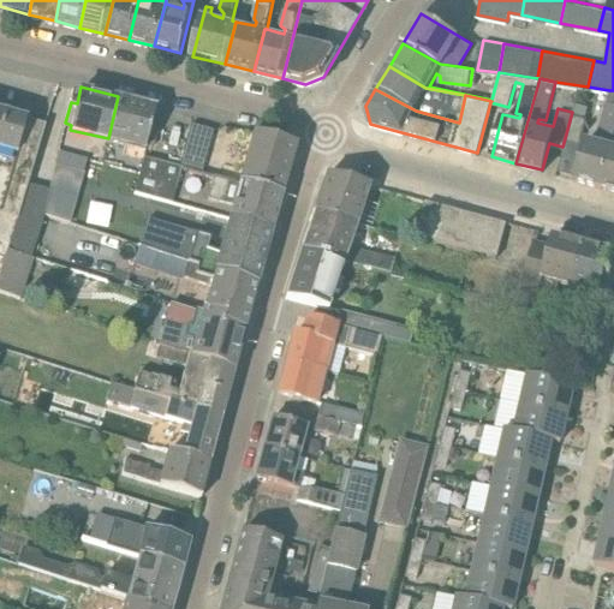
[(585,138),(574,178),(602,186),(612,145),(612,142),(613,142),(613,90),(609,90),(596,141),(585,138)]
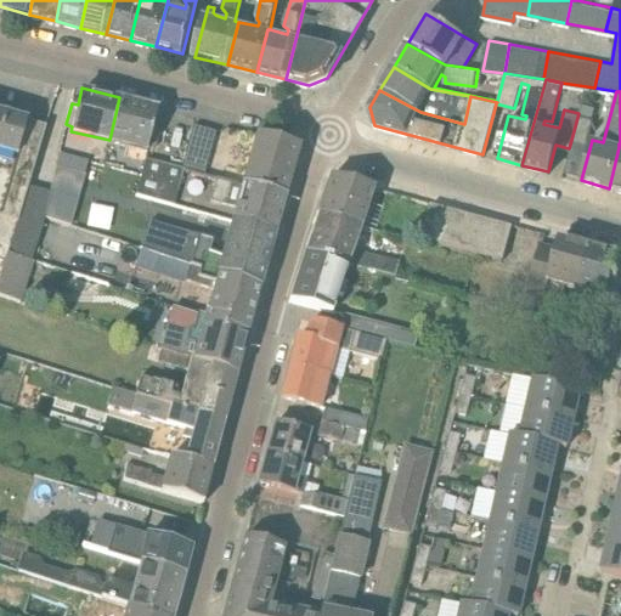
[(148,145),(154,146),(159,125),(153,123),(158,107),(119,97),(109,140),(147,150),(148,145)]
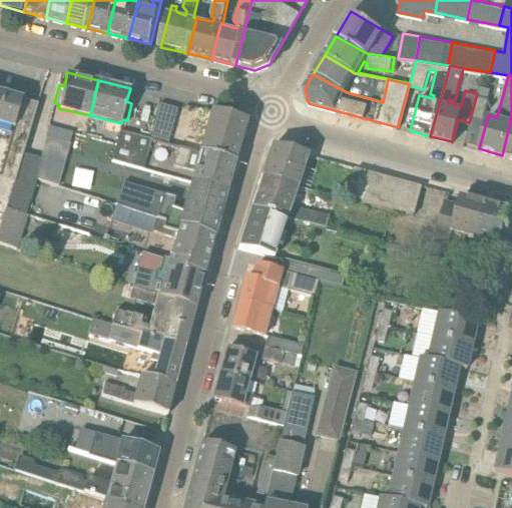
[(488,86),(480,84),(478,93),(486,95),(488,86)]
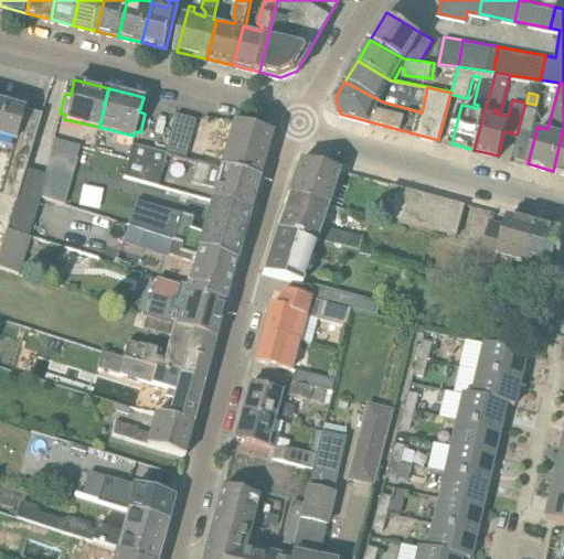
[(41,113),(0,100),(0,217),(10,222),(41,113)]
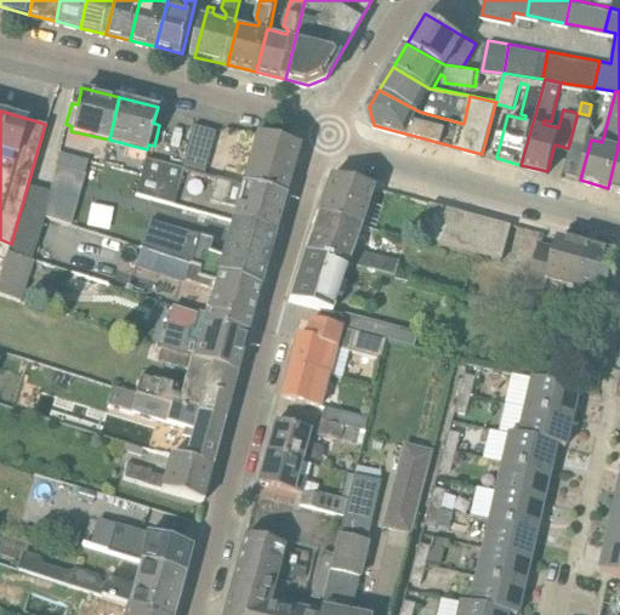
[(578,113),(570,140),(586,143),(592,117),(578,113)]
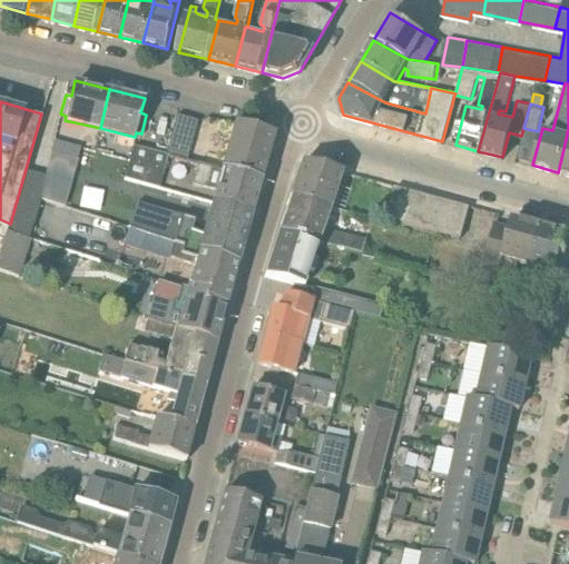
[(167,150),(169,152),(188,157),(199,118),(177,111),(167,150)]
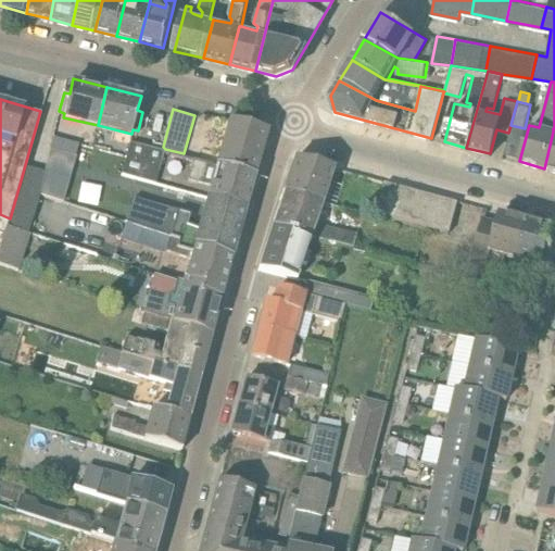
[(194,158),(255,174),(268,129),(230,119),(217,163),(196,157),(194,158)]
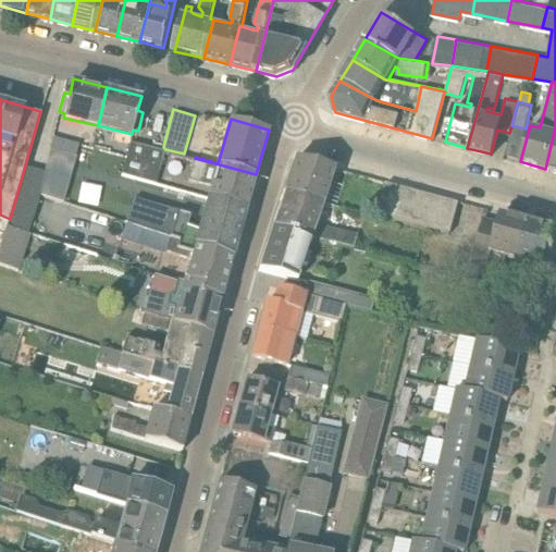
[(545,169),(555,171),(555,129),(554,129),(554,132),(545,169)]
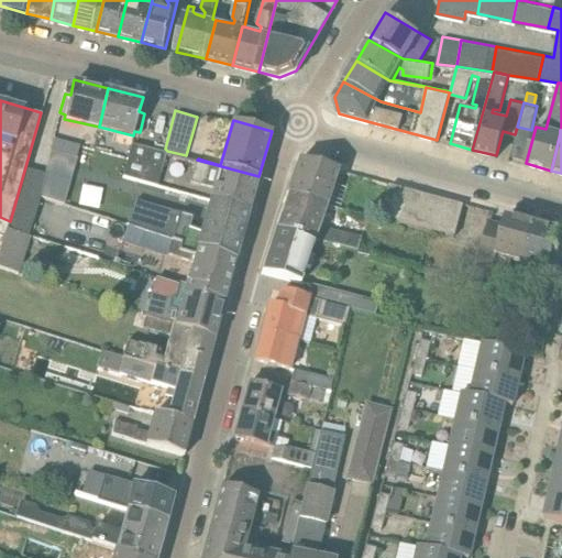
[(167,151),(165,149),(133,140),(123,173),(158,184),(167,151)]
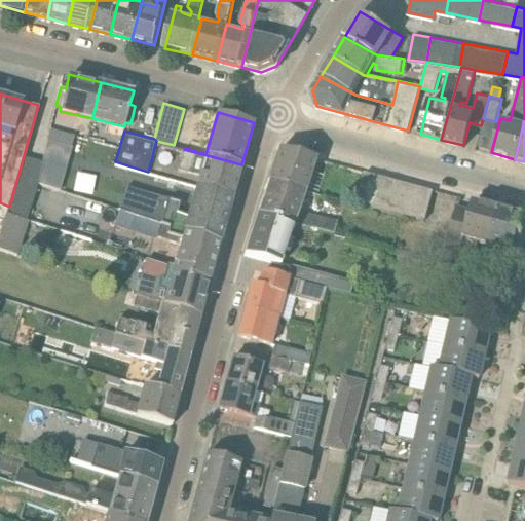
[(268,180),(306,190),(315,157),(279,147),(268,180)]
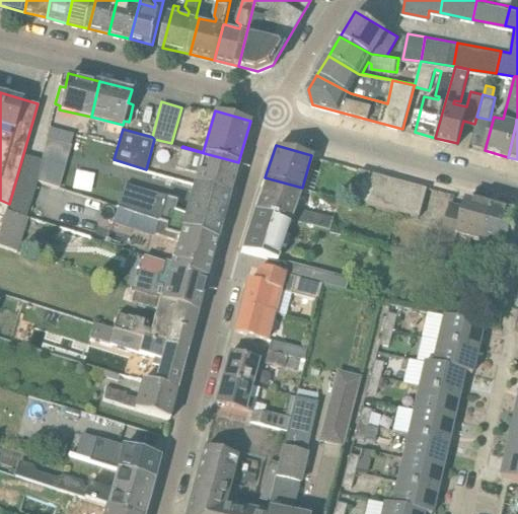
[(194,182),(229,193),(238,162),(181,147),(176,164),(197,170),(194,182)]
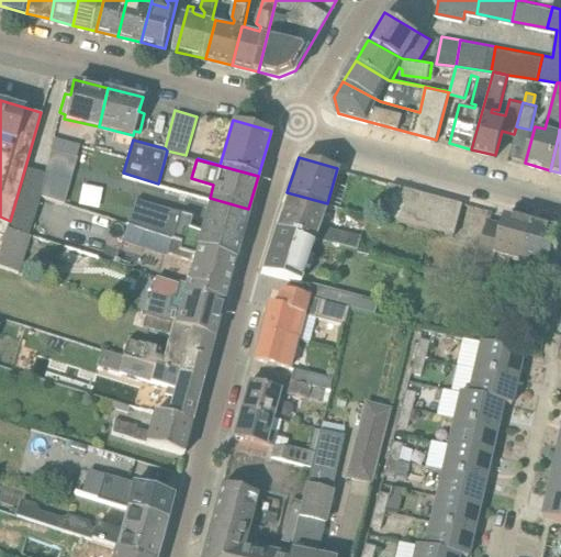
[(9,220),(8,225),(30,232),(42,193),(45,171),(26,166),(20,187),(10,221),(9,220)]
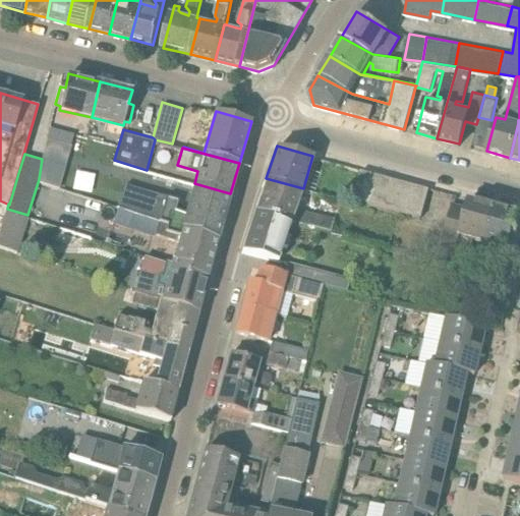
[(58,184),(64,165),(42,159),(39,179),(58,184)]
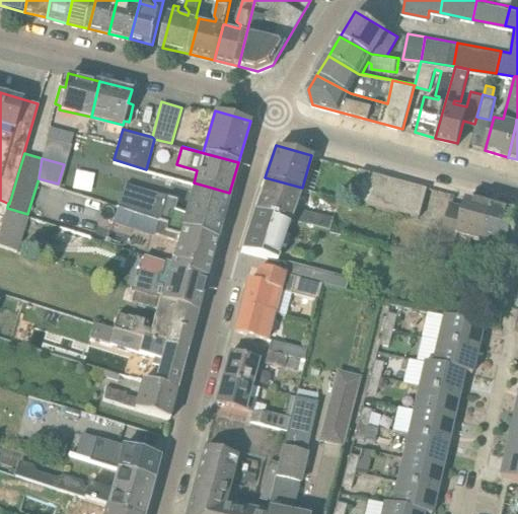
[(353,195),(366,199),(373,171),(360,167),(353,195)]
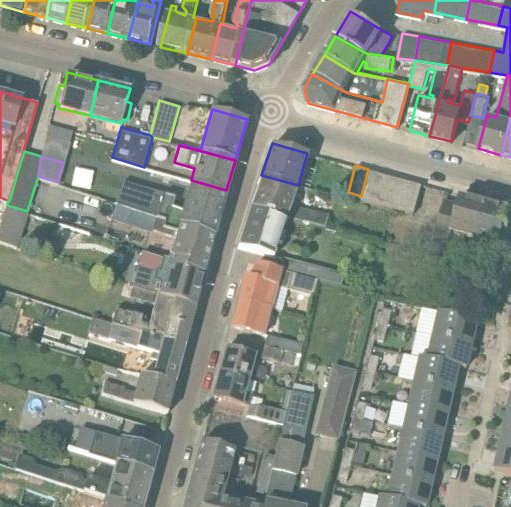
[(361,196),(374,199),(382,173),(368,169),(361,196)]
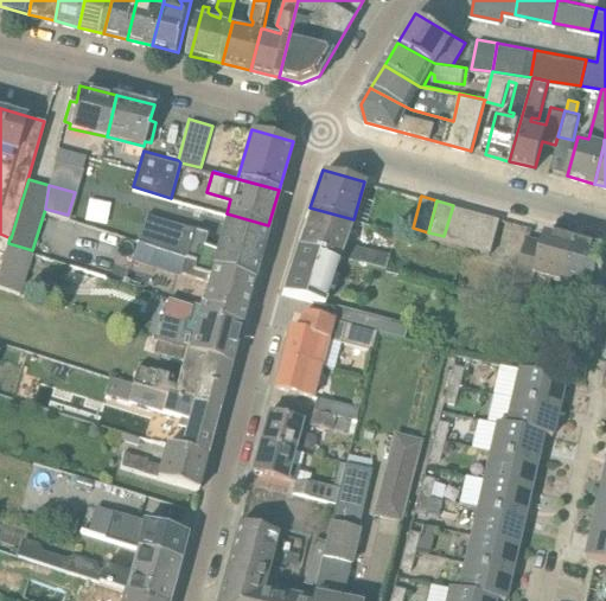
[(444,236),(460,241),(469,209),(453,205),(444,236)]
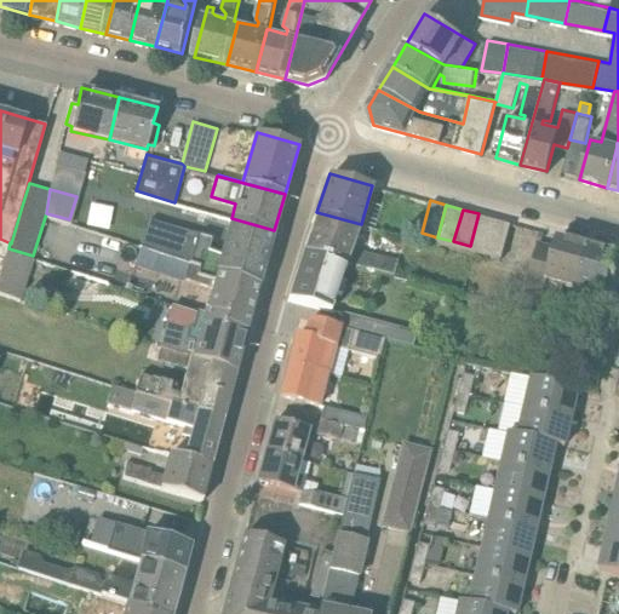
[(304,251),(348,262),(394,273),(399,256),(354,245),(361,224),(316,212),(304,251)]
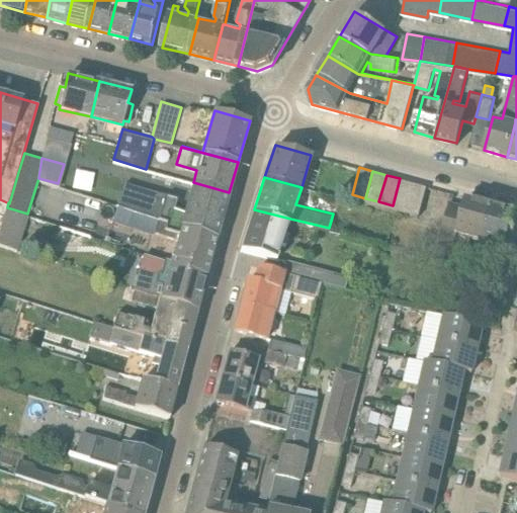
[(393,205),(406,209),(413,182),(400,178),(393,205)]
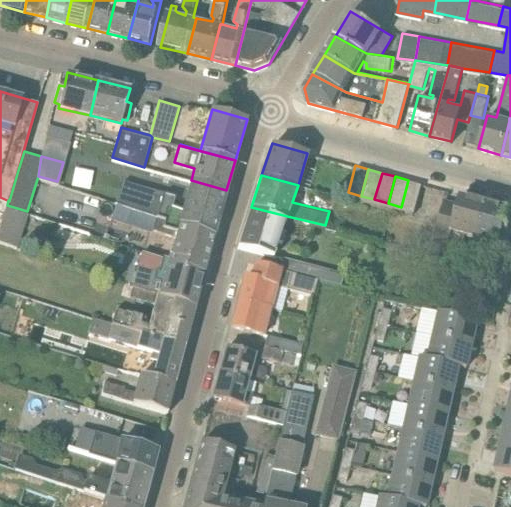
[(179,223),(214,236),(226,190),(191,180),(183,208),(174,205),(177,194),(123,179),(116,202),(127,206),(165,219),(164,225),(178,230),(179,223)]
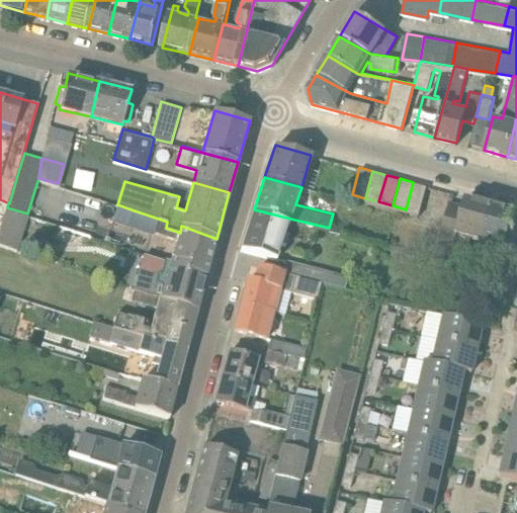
[(406,209),(420,212),(427,185),(413,182),(406,209)]
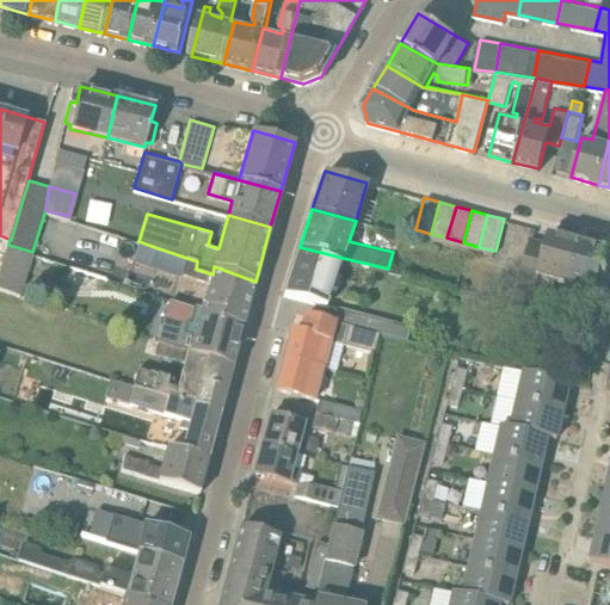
[(556,278),(568,282),(579,239),(549,232),(544,252),(529,247),(521,279),(536,283),(531,300),(549,304),(556,278)]
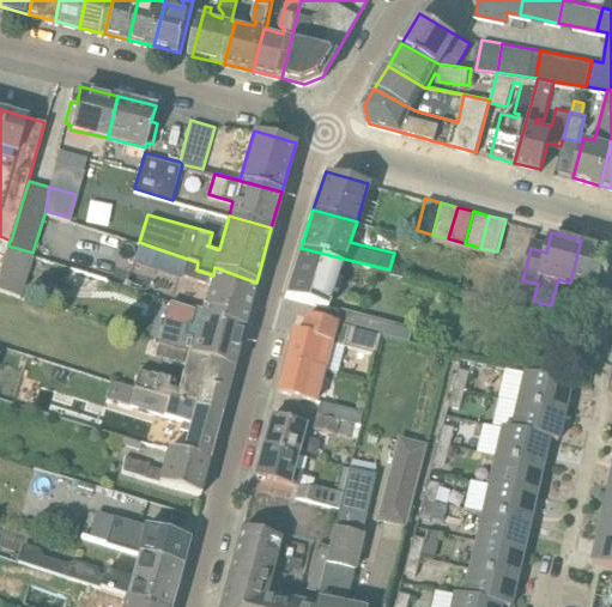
[(581,290),(575,313),(592,317),(611,248),(581,240),(570,283),(587,287),(587,290),(581,290)]
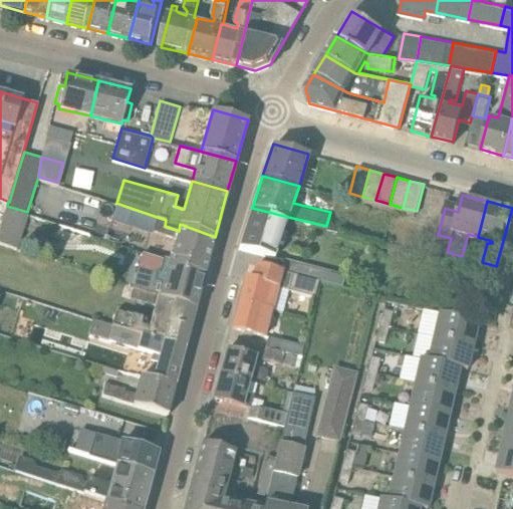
[(7,206),(5,212),(0,226),(0,240),(18,246),(29,213),(27,212),(7,206)]
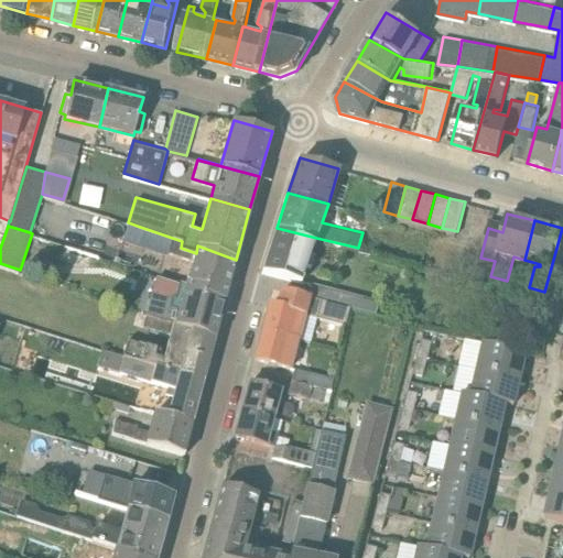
[(205,297),(225,302),(236,260),(197,245),(196,253),(181,248),(182,241),(140,227),(136,240),(194,259),(188,280),(181,277),(180,281),(207,290),(205,297)]
